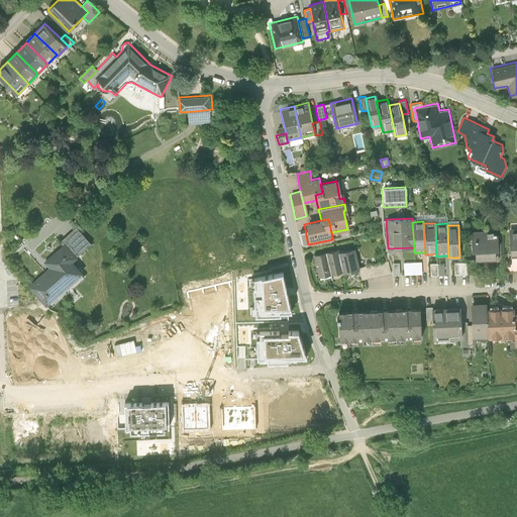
[(61,240),(64,243),(75,256),(90,242),(75,226),(61,240)]
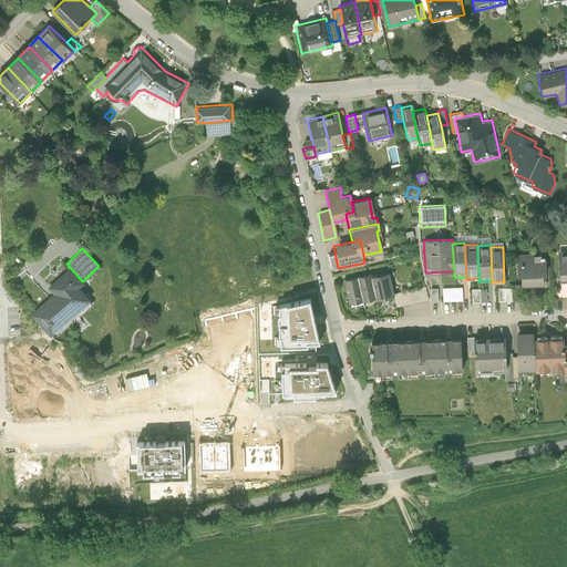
[(566,280),(566,248),(557,249),(559,281),(566,280)]
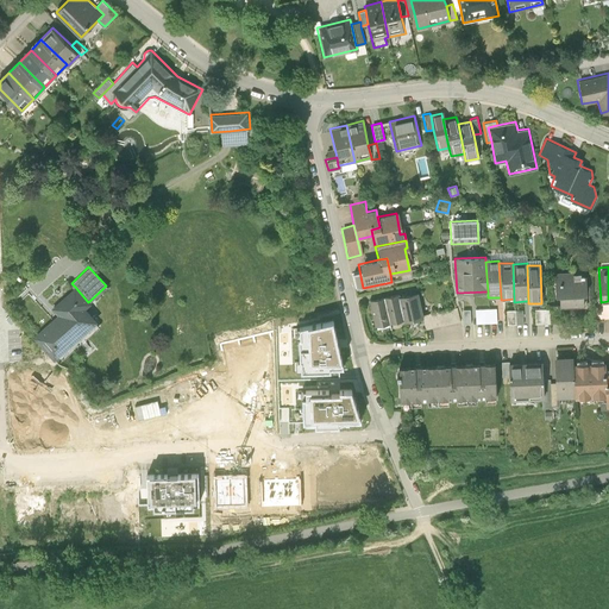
[(573,271),(553,272),(554,295),(558,295),(558,307),(582,305),(581,294),(585,294),(584,274),(573,274),(573,271)]
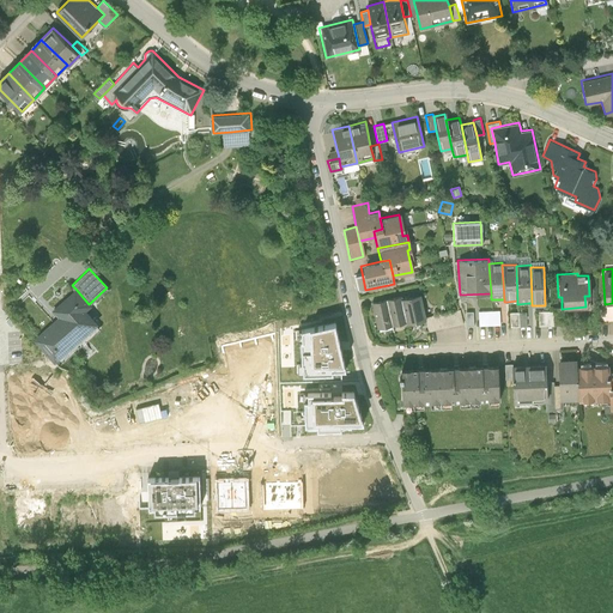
[(53,358),(95,321),(84,309),(89,304),(76,289),(54,309),(60,315),(54,321),(42,332),(44,333),(37,339),(53,358)]
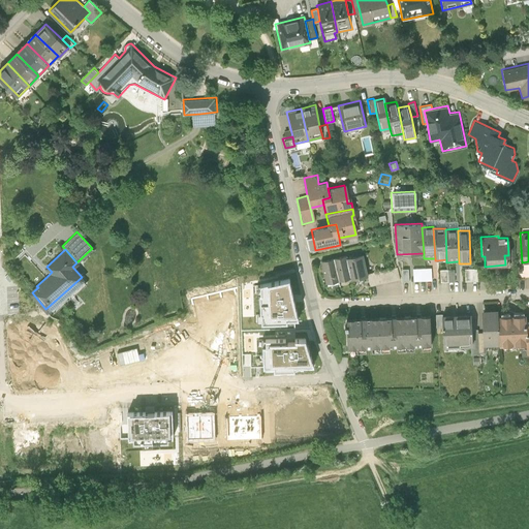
[(362,254),(344,258),(349,278),(349,280),(367,277),(362,254)]
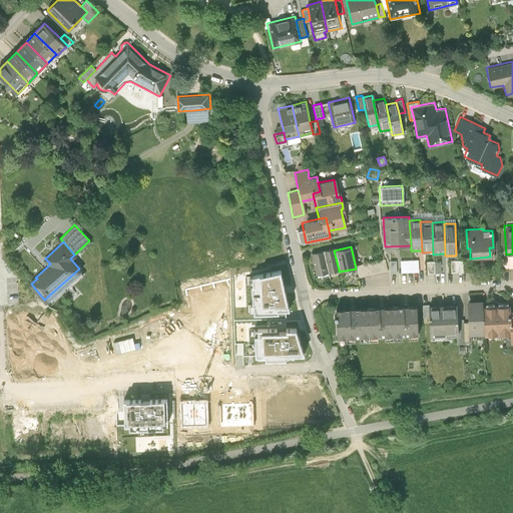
[(328,273),(339,270),(334,250),(334,248),(323,250),(328,273)]
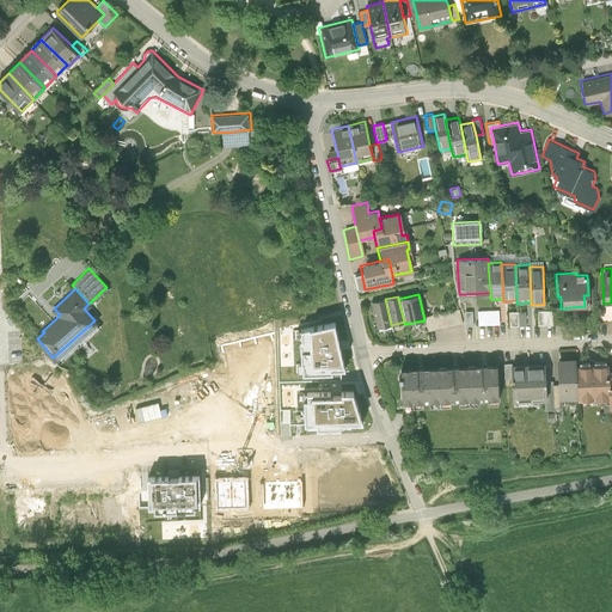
[(391,325),(385,299),(371,303),(375,328),(391,325)]
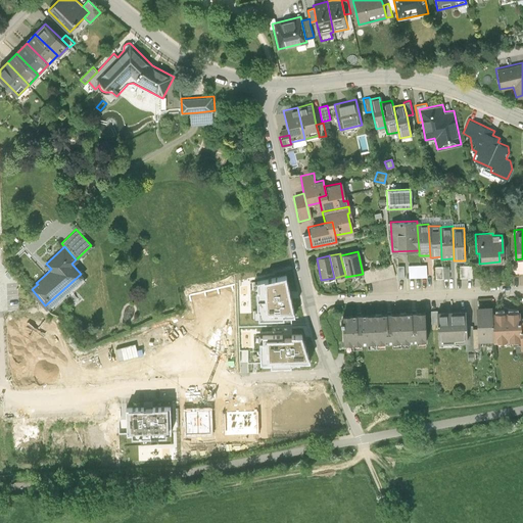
[(363,271),(366,283),(395,276),(392,264),(363,271)]
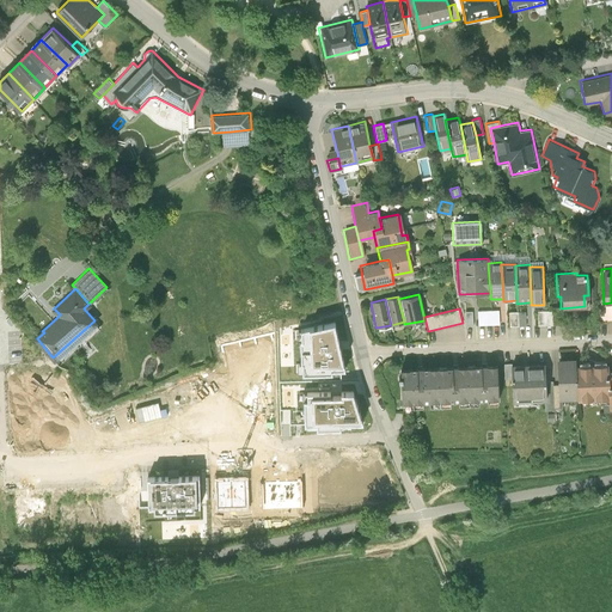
[(497,311),(478,311),(478,324),(497,324),(497,311)]
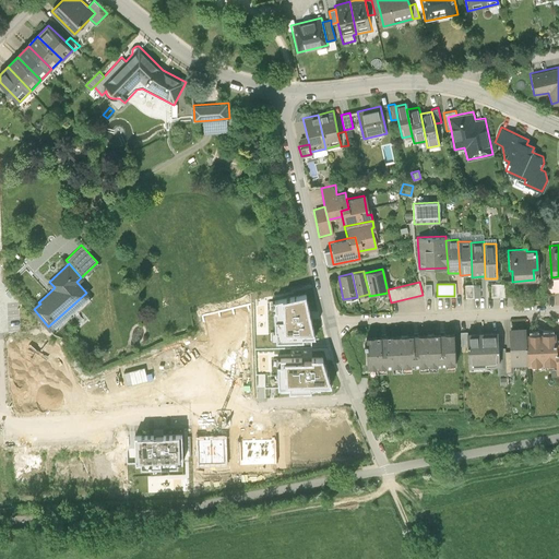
[(503,284),(490,284),(491,297),(504,296),(503,284)]
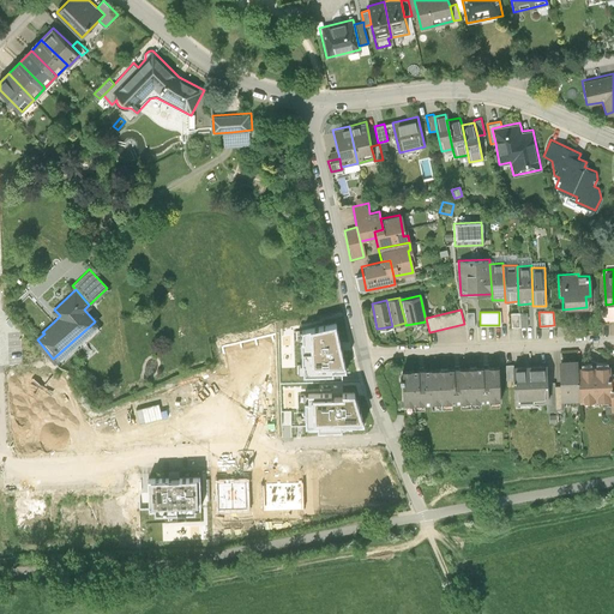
[(528,313),(511,313),(511,327),(528,327),(528,313)]
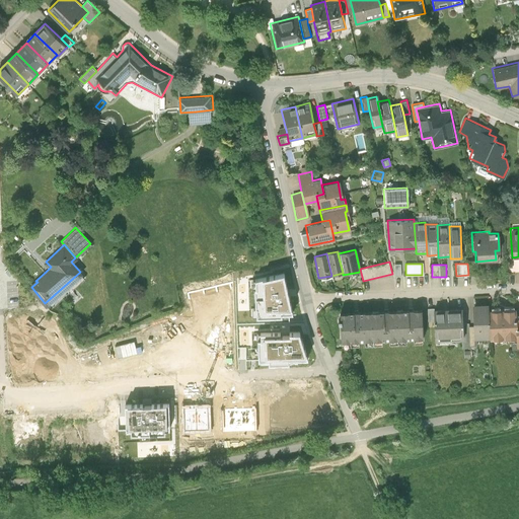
[(255,280),(256,317),(282,316),(282,313),(293,313),(284,273),(255,280)]
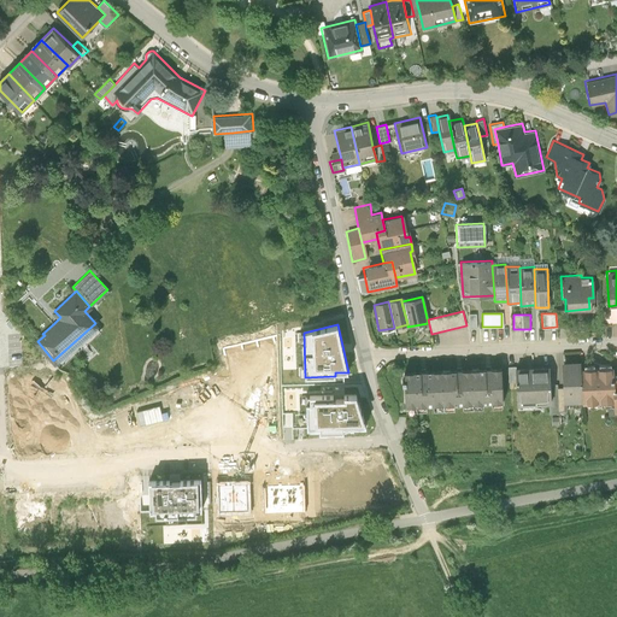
[(579,362),(562,362),(563,387),(563,401),(566,401),(580,401),(579,368),(579,362)]
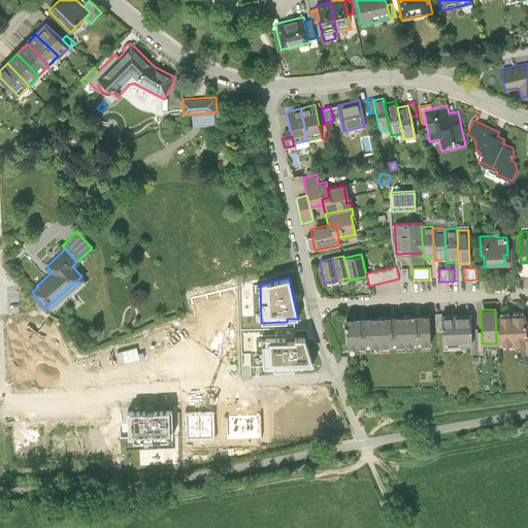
[(468,314),(440,315),(441,326),(442,347),(470,345),(469,329),(468,314)]
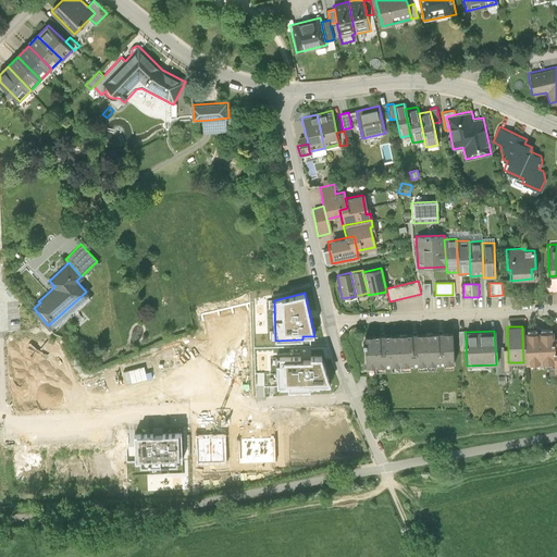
[(523,364),(552,363),(552,339),(552,331),(522,332),(523,362),(523,364)]
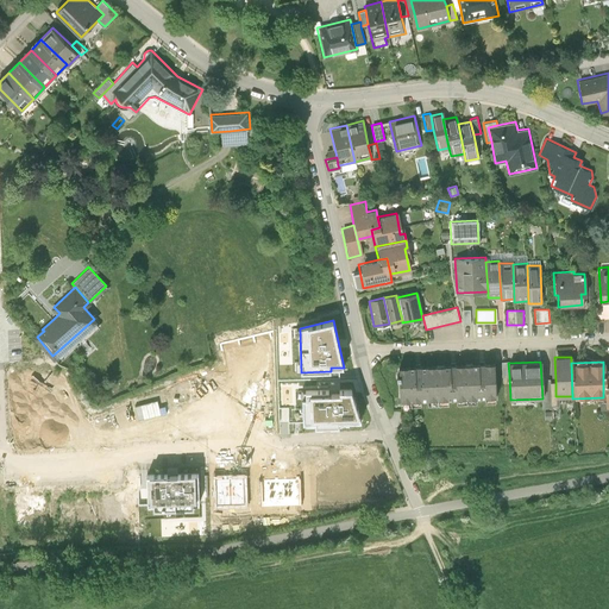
[(414,366),(399,368),(400,401),(496,396),(495,363),(478,364),(446,365),(414,366)]
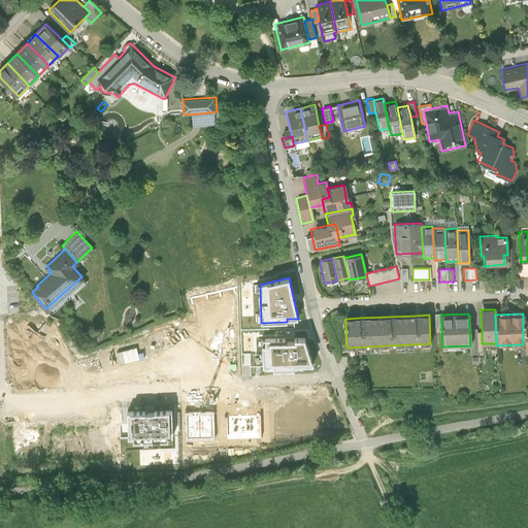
[(482,343),(482,331),(476,332),(477,352),(486,351),(485,343),(482,343)]
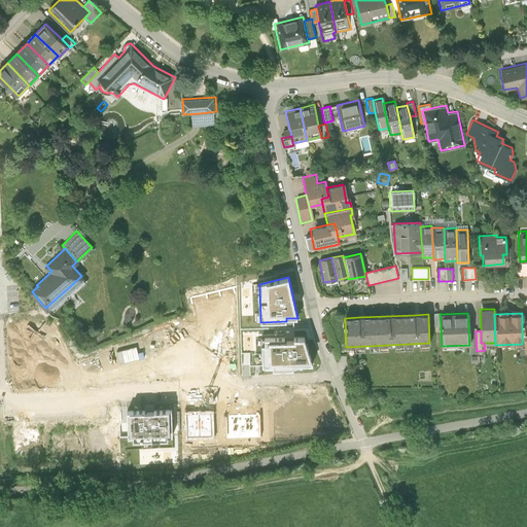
[(284,338),(265,339),(265,345),(261,345),(262,366),(273,365),(273,370),(293,370),(293,364),(313,363),(305,338),(293,338),(293,340),(284,341),(284,338)]
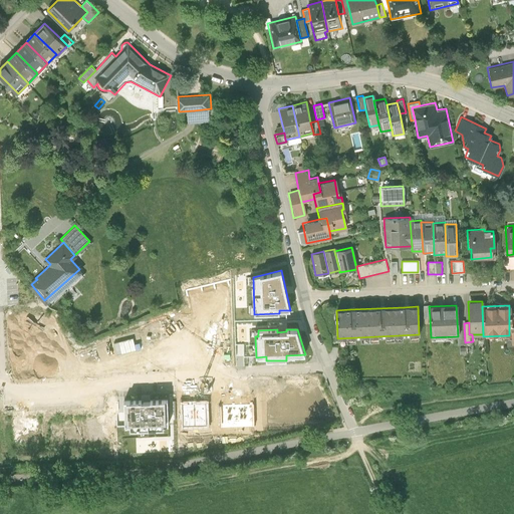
[(142,401),(124,401),(124,426),(138,426),(138,430),(156,429),(156,425),(169,425),(168,400),(151,400),(151,401),(142,401)]
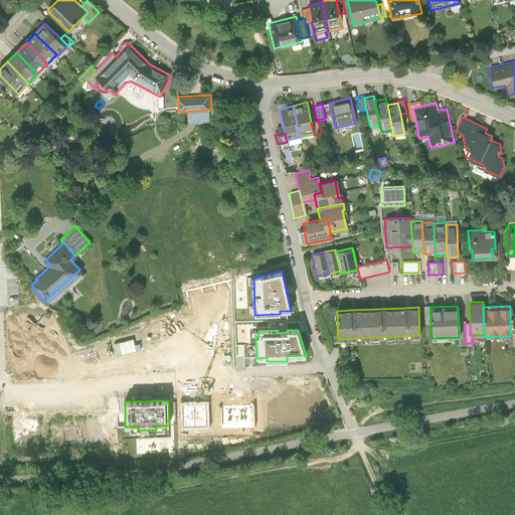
[(194,402),(181,403),(182,430),(195,428),(194,402)]
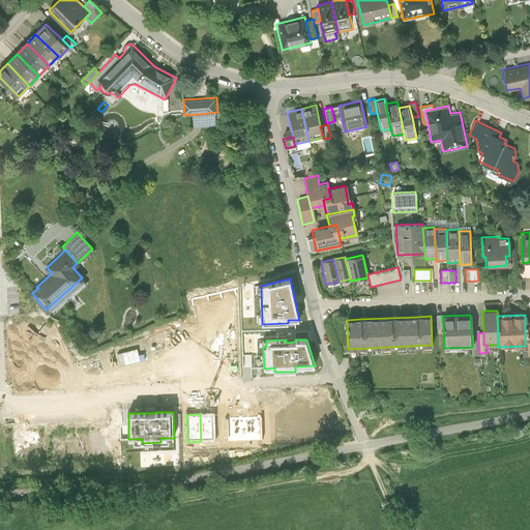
[(215,441),(213,414),(200,414),(201,441),(215,441)]
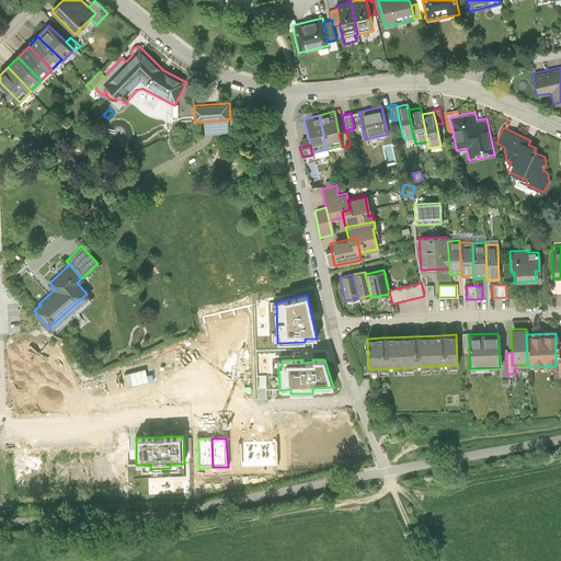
[(279,438),(264,439),(265,466),(281,466),(279,438)]
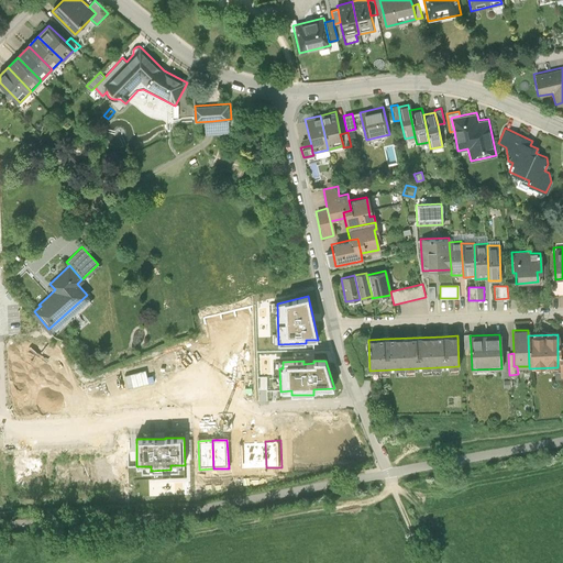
[(252,441),(236,442),(238,468),(253,468),(252,441)]
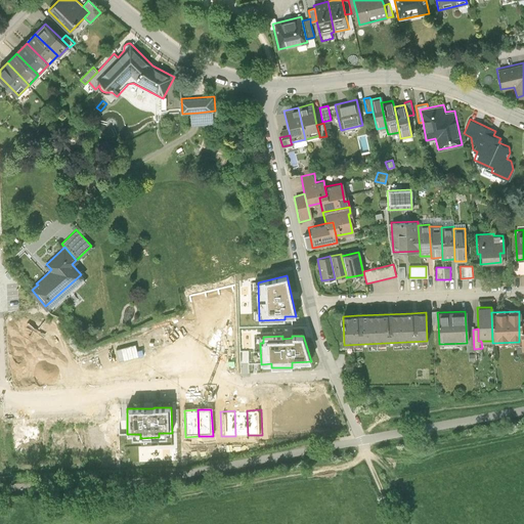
[(247,410),(234,410),(235,436),(248,435),(247,410)]
